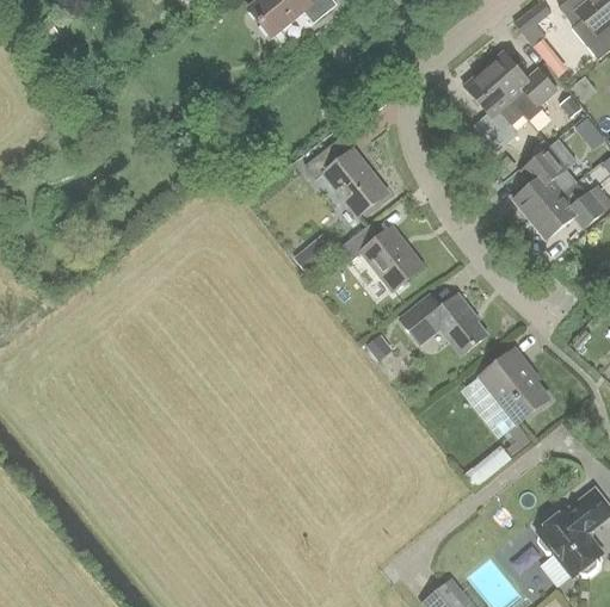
[(260,0),(251,8),(273,36),(303,12),(313,25),(338,5),(333,0),(260,0)]
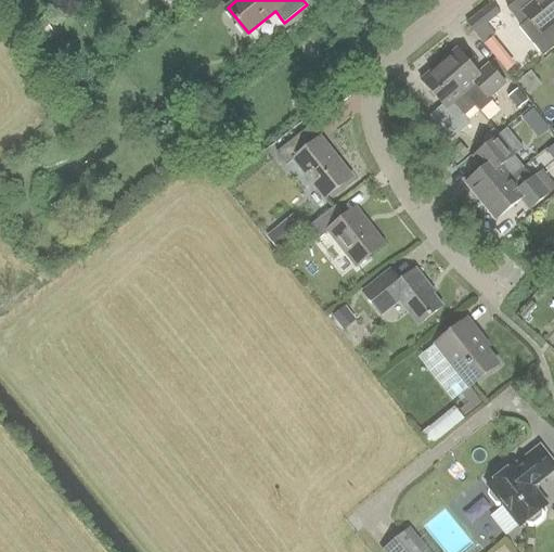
[(468,20),(476,30),(487,22),(501,11),(493,0),(468,20)]
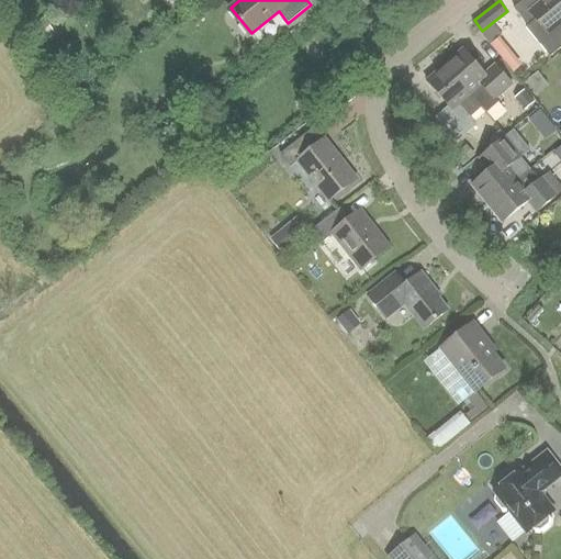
[(550,56),(560,47),(560,0),(523,0),(514,8),(528,25),(526,28),(550,56)]
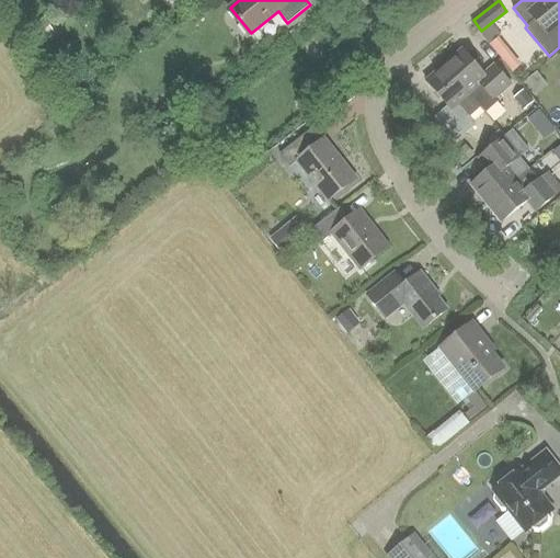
[(45,18),(33,27),(42,38),(54,29),(45,18)]
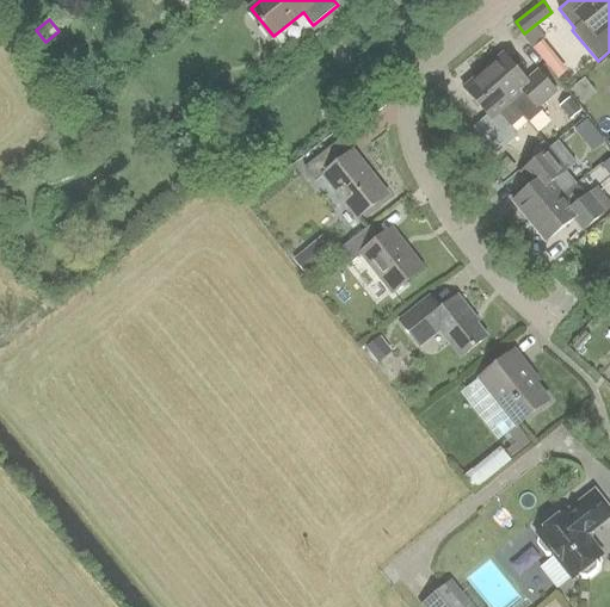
[(524,33),(534,45),(547,36),(536,24),(524,33)]
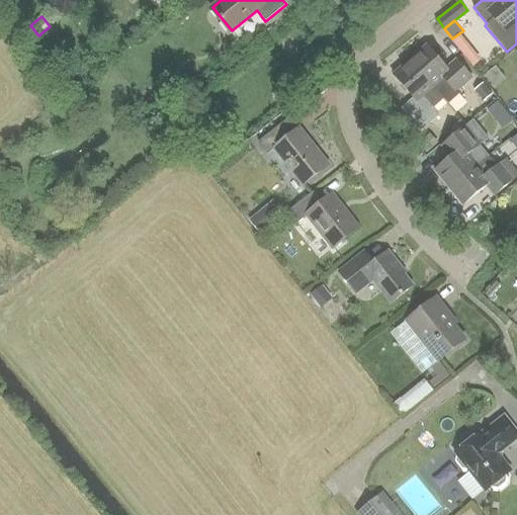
[(114,52),(107,43),(96,53),(103,62),(114,52)]
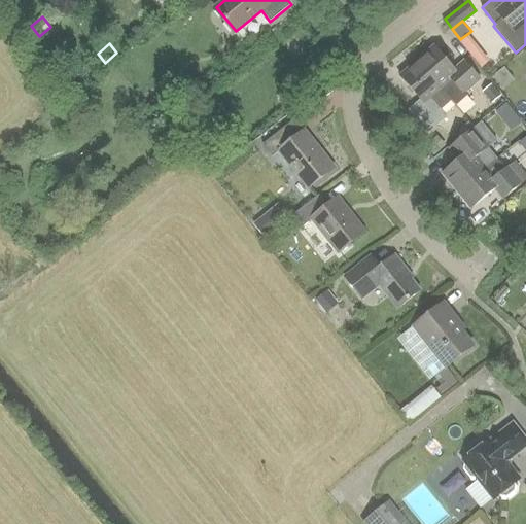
[(453,99),(453,100),(457,104),(468,95),(465,92),(482,78),(465,60),(456,68),(435,44),(418,59),(453,99)]
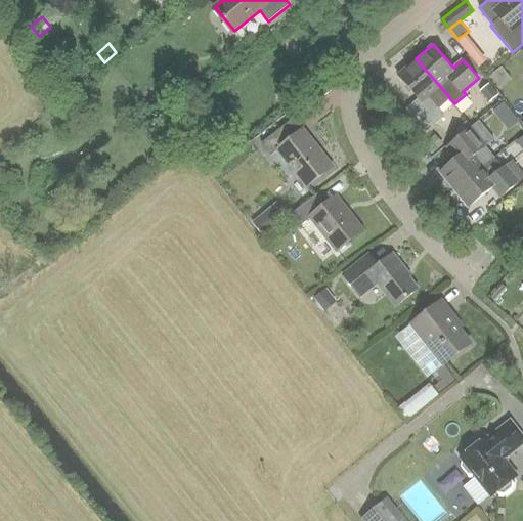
[(440,86),(416,58),(398,74),(419,97),(407,107),(426,130),(445,114),(438,106),(448,98),(449,99),(450,99),(450,98),(440,86)]
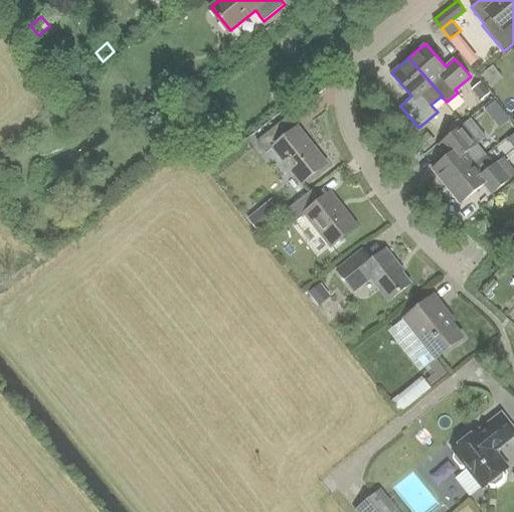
[(492,92),(482,79),(472,88),(482,100),(492,92)]
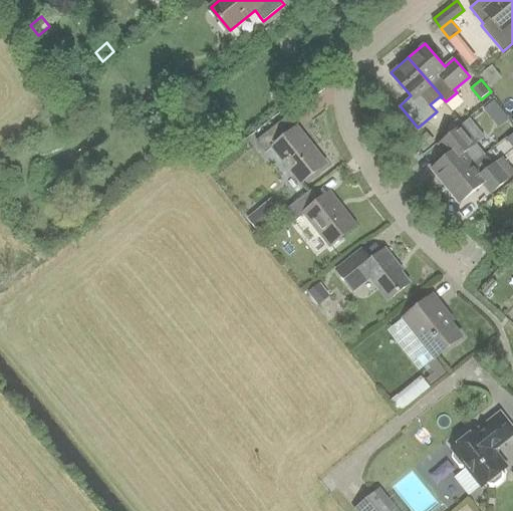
[(484,106),(491,115),(502,106),(495,98),(484,106)]
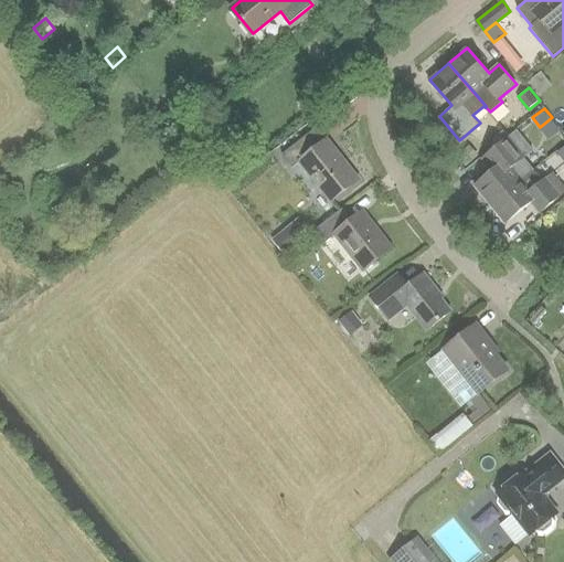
[(359,179),(318,128),(284,155),(294,167),(300,161),(331,201),(359,179)]
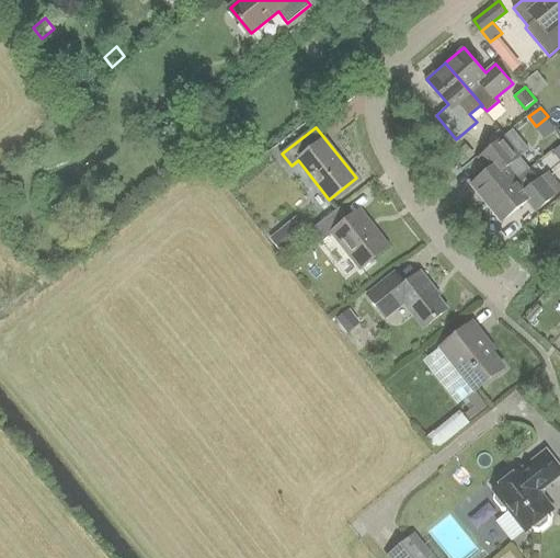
[(487,202),(528,169),(518,157),(528,148),(513,129),(478,158),(488,169),(470,183),(487,202)]
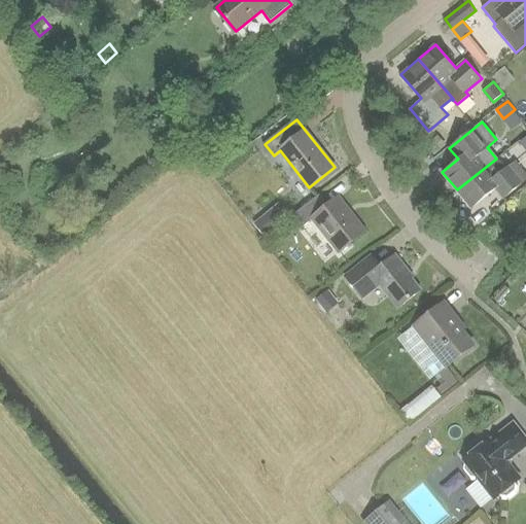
[(465,123),(459,128),(463,133),(469,128),(465,123)]
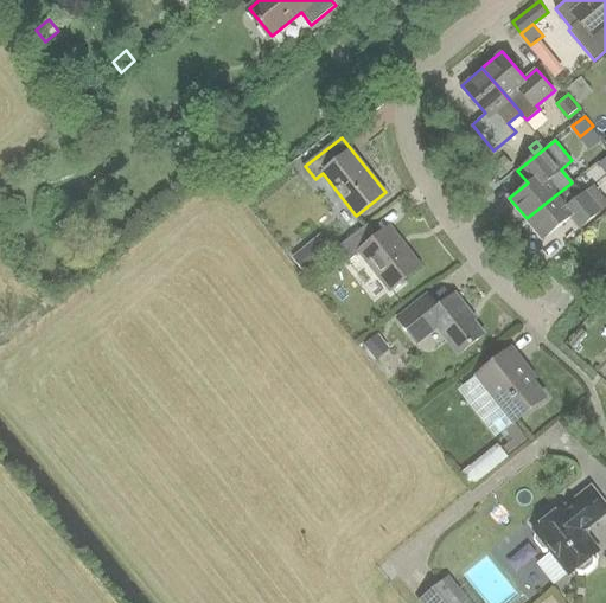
[(515,164),(505,153),(491,165),(502,177),(515,164)]
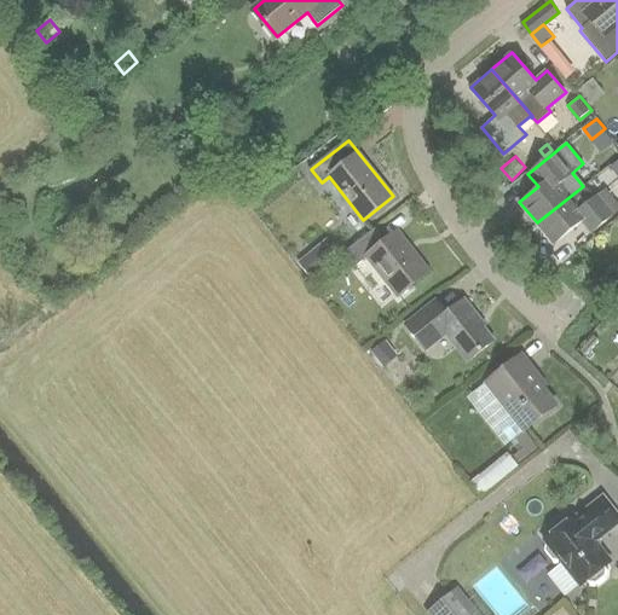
[(583,186),(537,222),(553,243),(582,221),(590,232),(613,214),(607,207),(614,201),(605,189),(593,198),(583,186)]
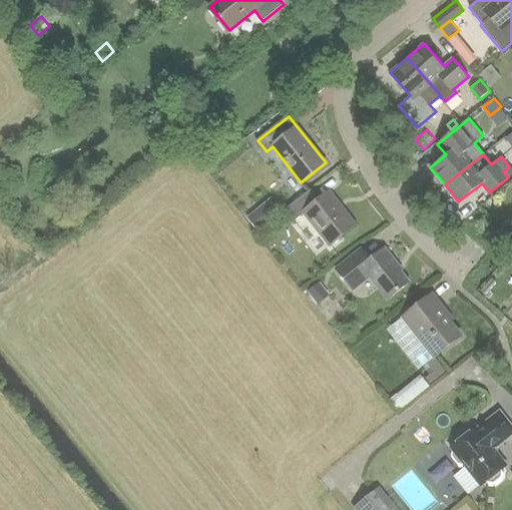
[(306,212),(331,244),(356,225),(330,193),(321,200),(312,188),(311,189),(301,197),(286,209),(295,220),(306,212)]
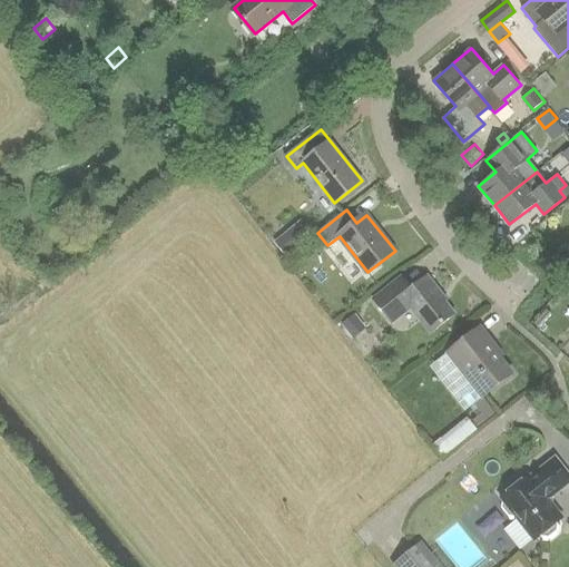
[(302,220),(290,230),(300,242),(312,232),(302,220)]
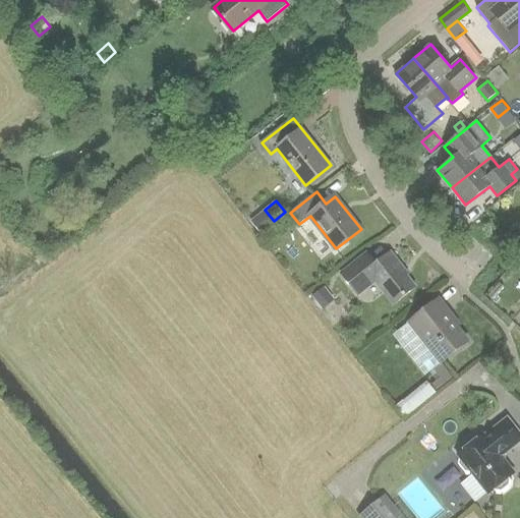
[(372,274),(394,300),(415,283),(406,271),(408,270),(391,248),(372,264),(363,252),(341,270),(355,288),(372,274)]
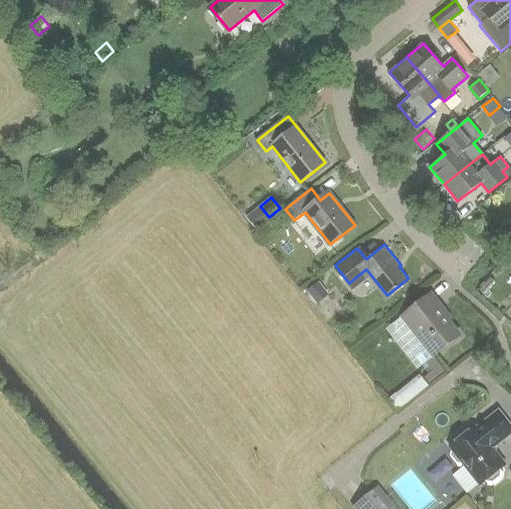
[(330,292),(319,279),(307,289),(317,302),(330,292)]
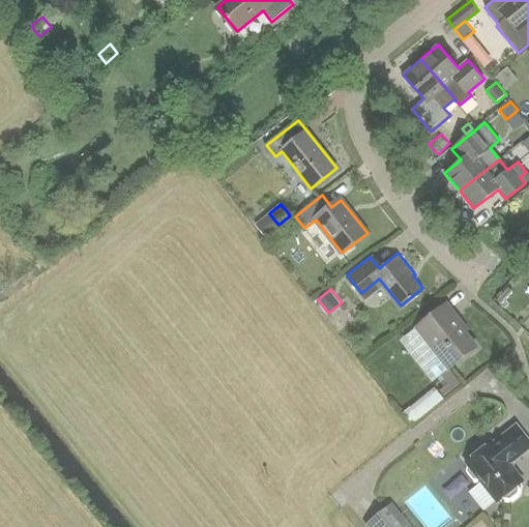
[(417,327),(449,368),(477,346),(466,331),(464,332),(454,321),(459,317),(447,303),(417,327)]
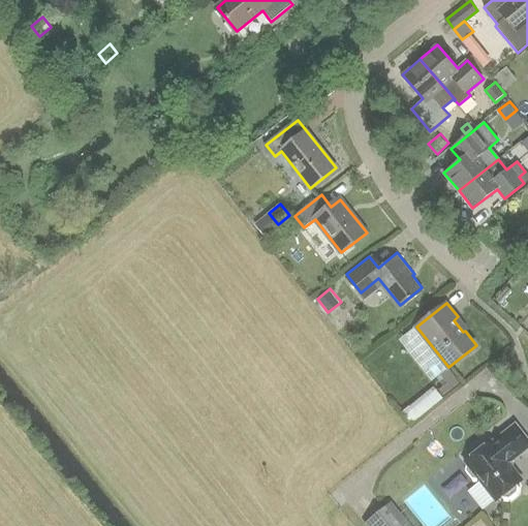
[(429,378),(443,392),(455,379),(440,367),(429,378)]
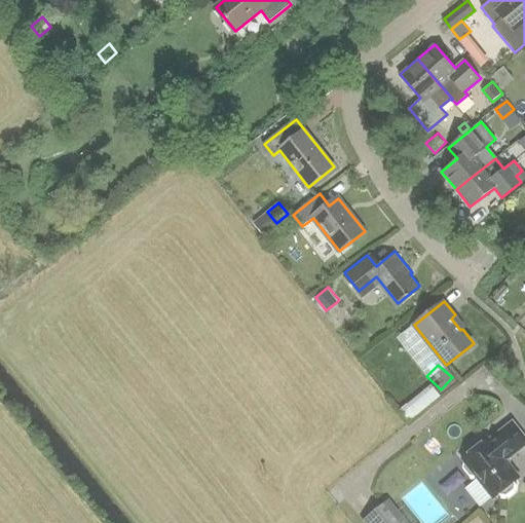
[(440,394),(430,382),(398,409),(407,420),(440,394)]
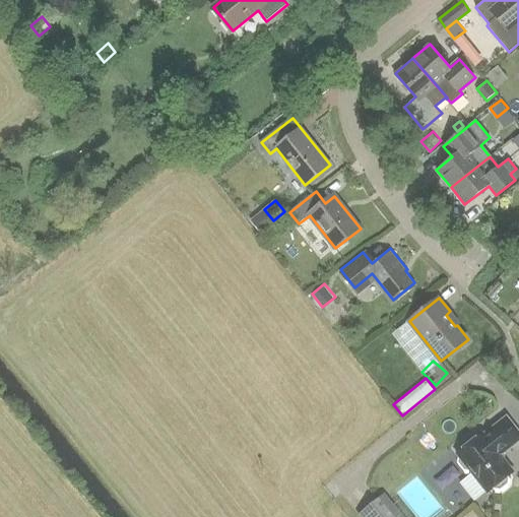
[(484,431),(458,452),(460,455),(459,460),(465,468),(470,468),(471,469),(473,467),(474,469),(460,480),(474,499),(489,487),(490,489),(495,486),(497,487),(502,488),(509,481),(510,476),(508,474),(513,471),(502,457),(503,449),(508,446),(509,447),(518,439),(518,429),(508,414),(485,432),(484,431)]
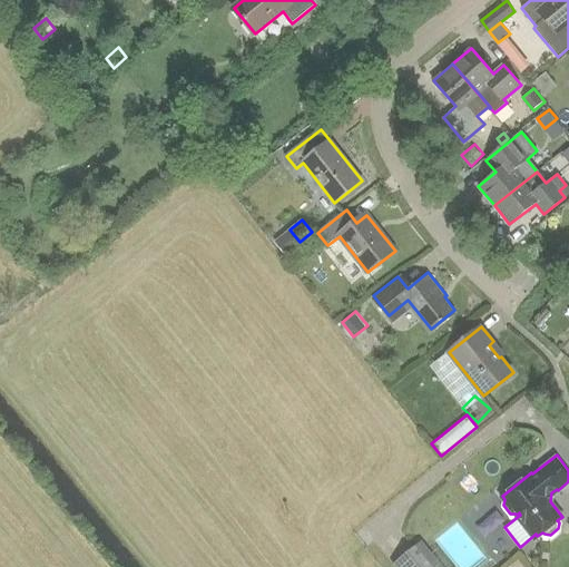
[(444,566),(422,540),(394,563),(398,566),(444,566)]
